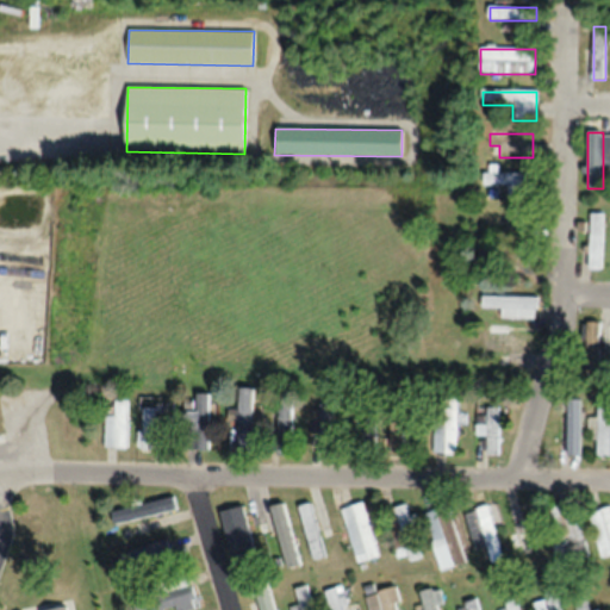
[(508,193),(533,194),(533,174),(484,173),(483,186),(509,186),(508,193)]
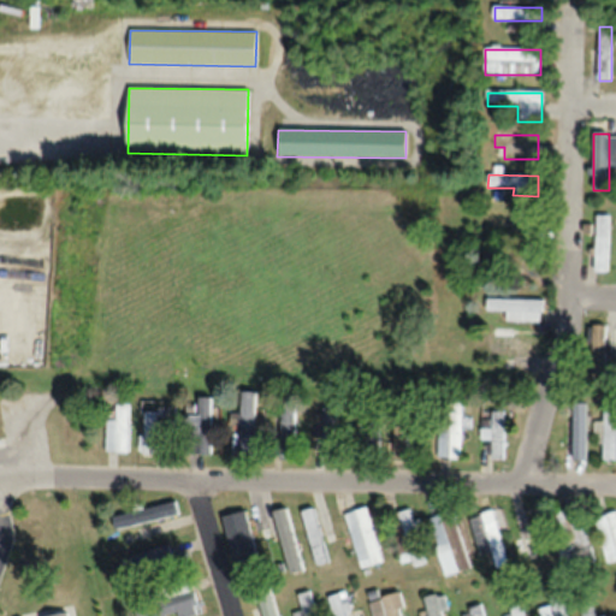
[(596,272),(608,272),(608,215),(596,215),(596,272)]
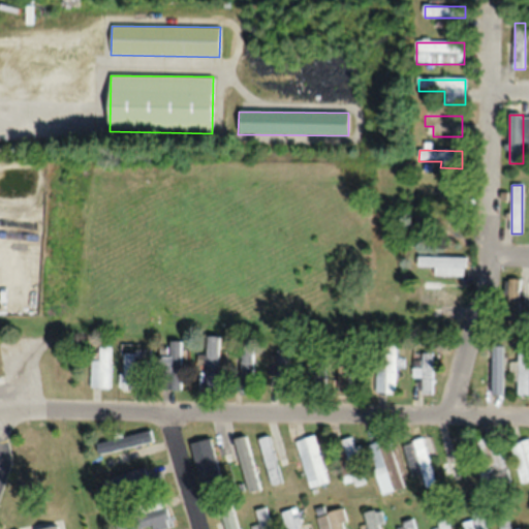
[(464,239),(464,221),(418,221),(418,239),(464,239)]
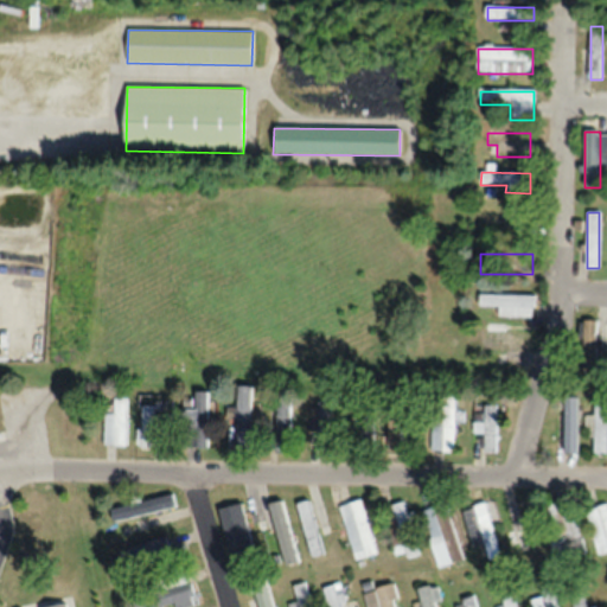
[(497,305),(497,317),(534,317),(534,295),(480,295),(480,305),(497,305)]
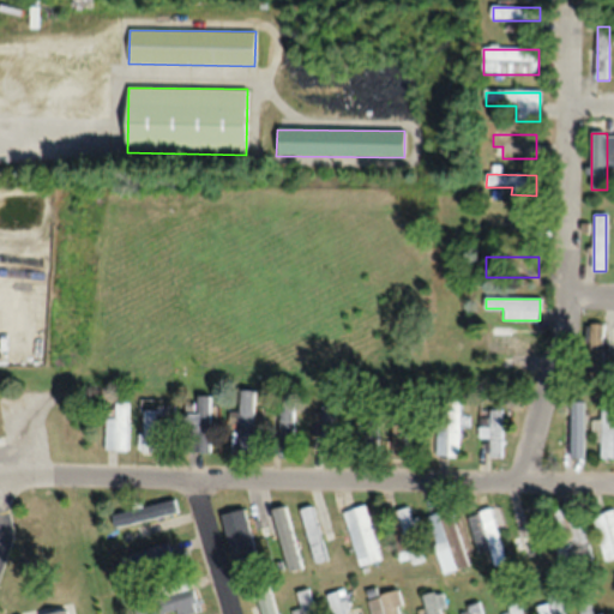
[(602,325),(588,325),(588,378),(602,378),(602,325)]
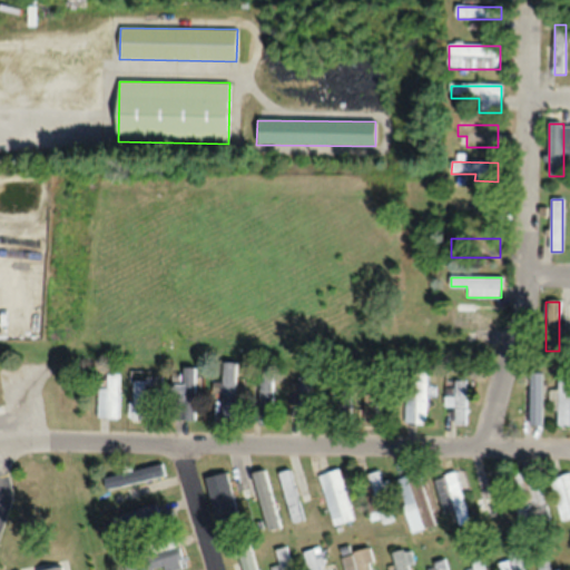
[(473,340),(494,340),(494,308),(451,308),(451,330),(473,330),(473,340)]
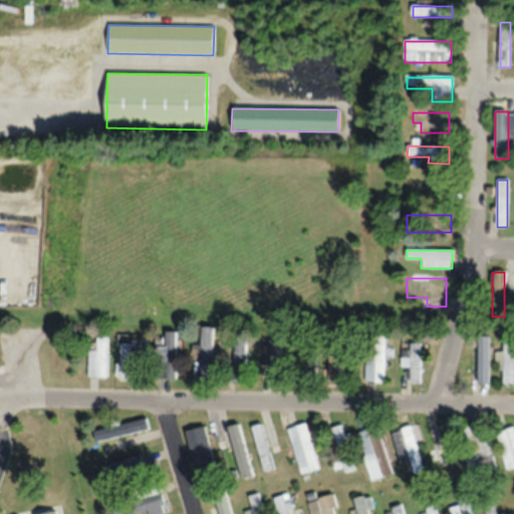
[(213,327),(201,327),(201,380),(213,380),(213,327)]
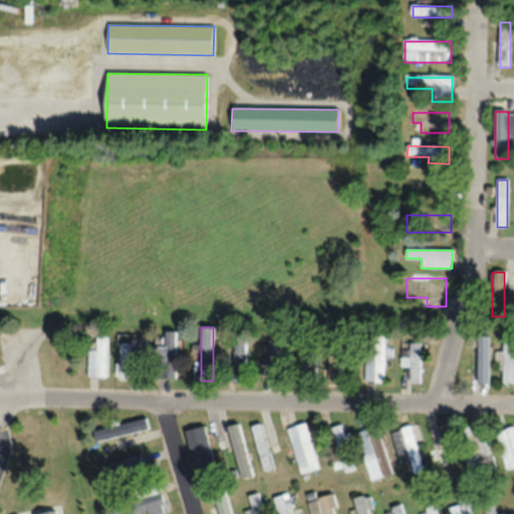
[(164,378),(177,378),(177,333),(164,333),(164,378)]
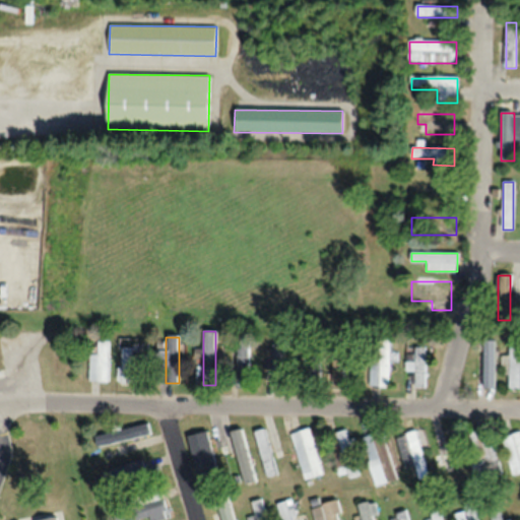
[(237,389),(249,389),(249,340),(237,340),(237,389)]
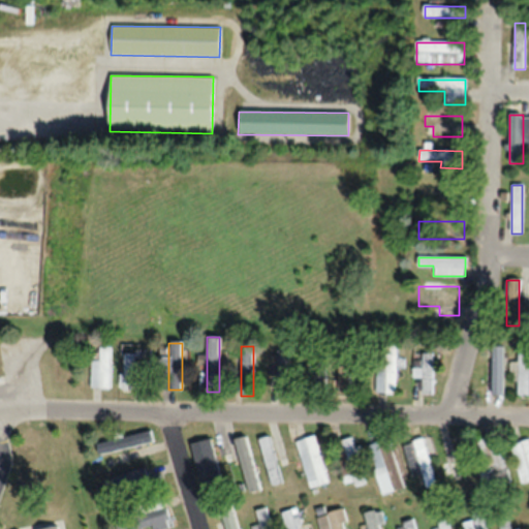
[(111,348),(100,348),(100,360),(92,360),(92,387),(111,387),(111,348)]
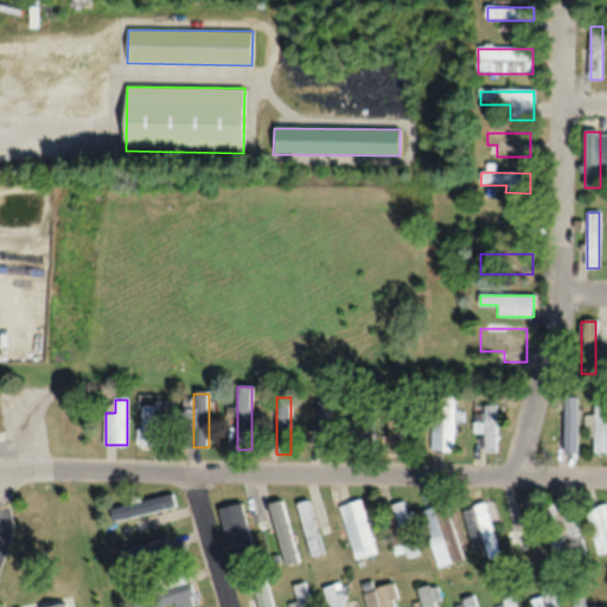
[(319,454),(333,454),(333,403),(319,403),(319,454)]
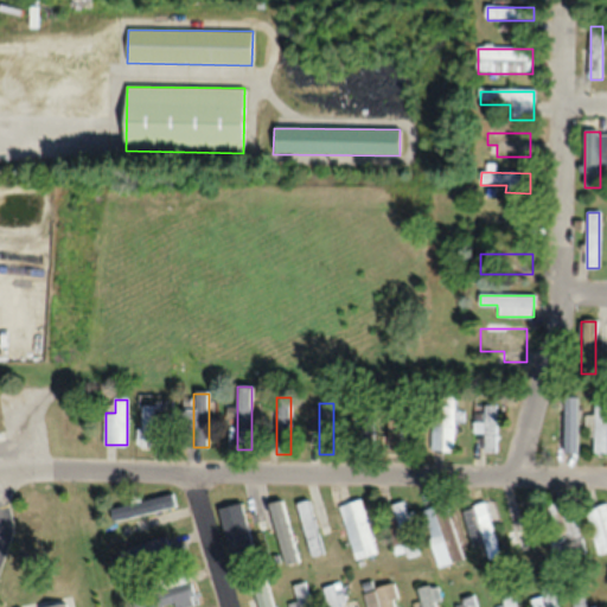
[(154,407),(140,407),(140,447),(157,447),(157,421),(154,421),(154,407)]
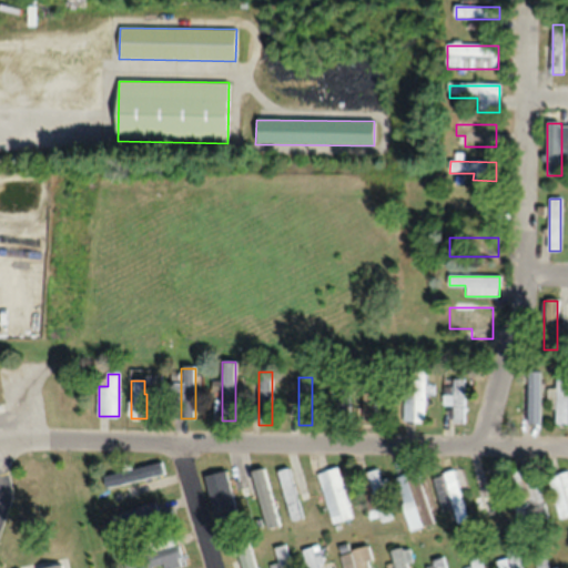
[(465,381),(450,381),(450,406),(453,406),(453,425),(465,425),(465,381)]
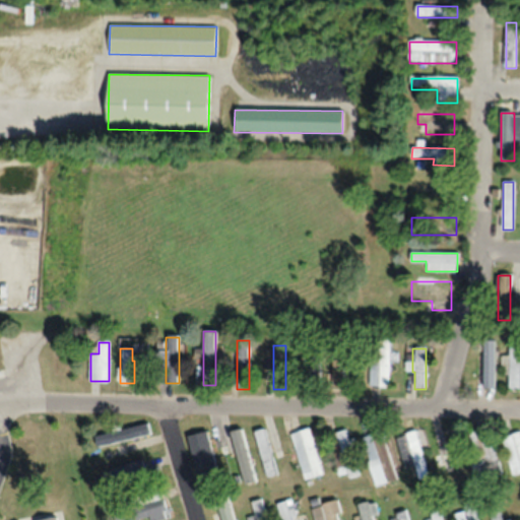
[(389,387),(389,349),(371,349),(371,387),(389,387)]
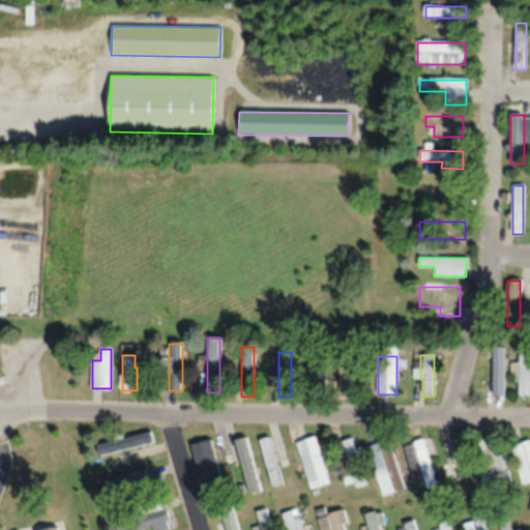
[(306,360),(306,389),(325,389),(325,360),(306,360)]
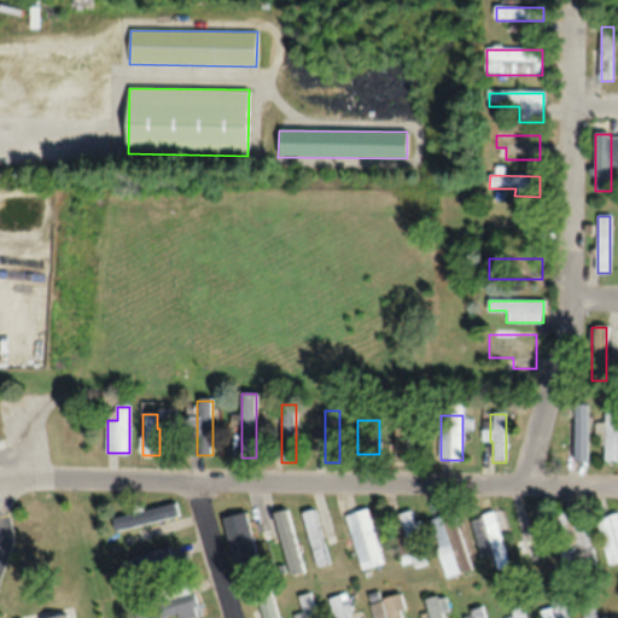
[(413,458),(413,425),(395,425),(395,458),(413,458)]
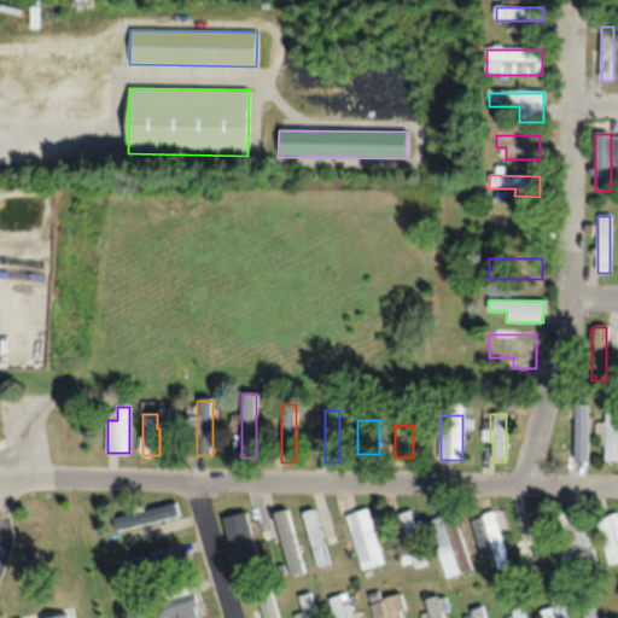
[(575,462),(588,462),(588,426),(575,426),(575,462)]
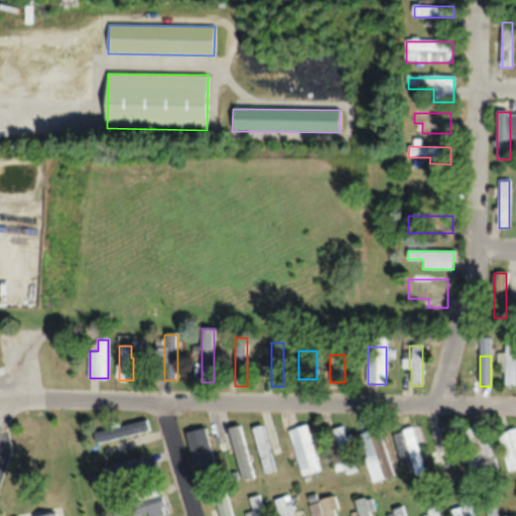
[(505,387),(515,386),(515,358),(505,358),(505,387)]
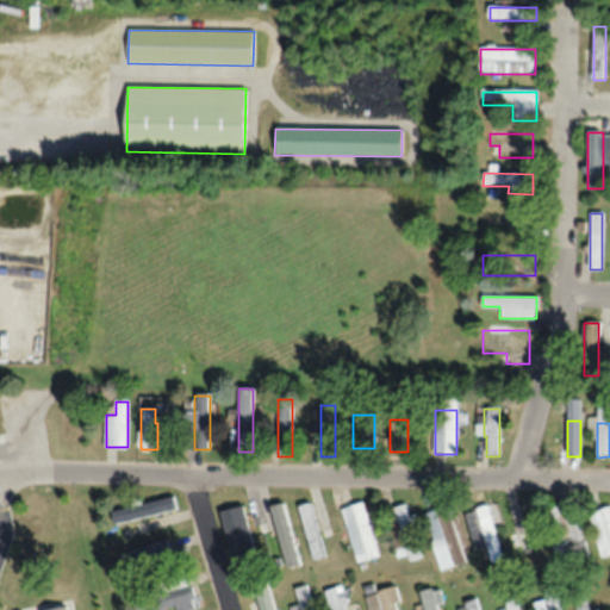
[(176,511),(174,498),(112,510),(114,523),(176,511)]
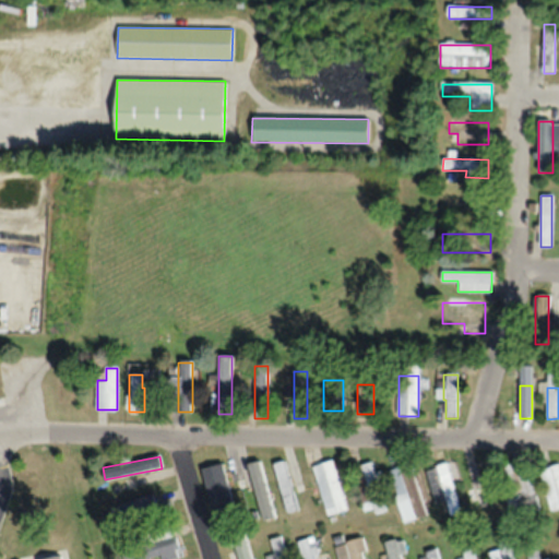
[(249,464),(263,510),(273,507),(259,461),(249,464)]
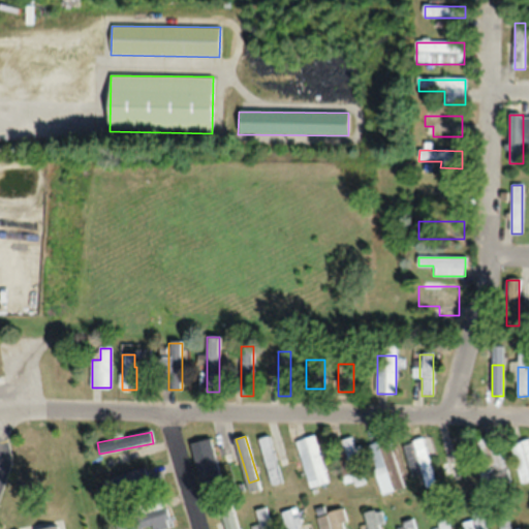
[(260,438),(272,486),(281,483),(270,436),(260,438)]
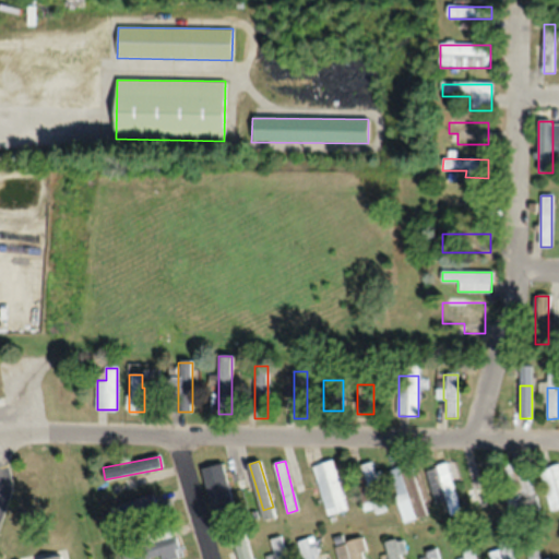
[(334,461),(313,466),(326,516),(347,512),(334,461)]
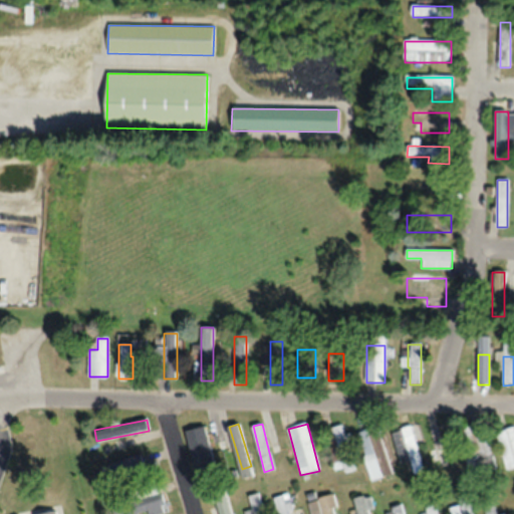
[(195,468),(214,464),(206,426),(186,430),(195,468)]
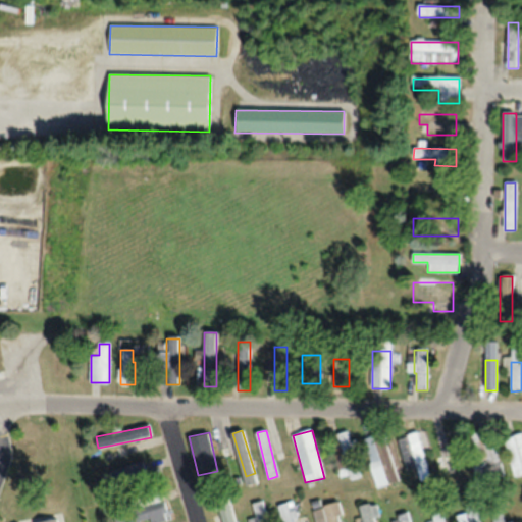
[(360,478),(351,432),(337,435),(347,480),(360,478)]
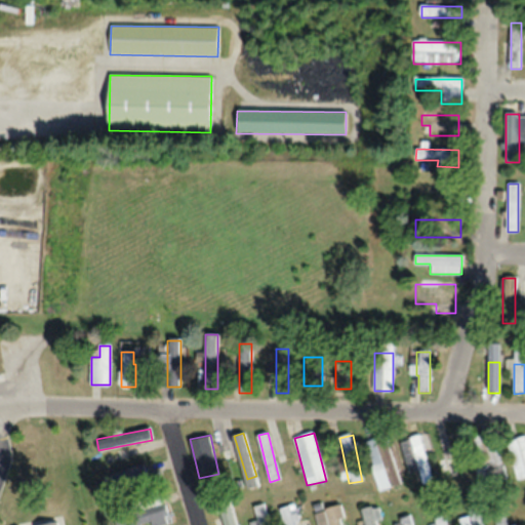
[(387,438),(367,442),(379,490),(398,486),(387,438)]
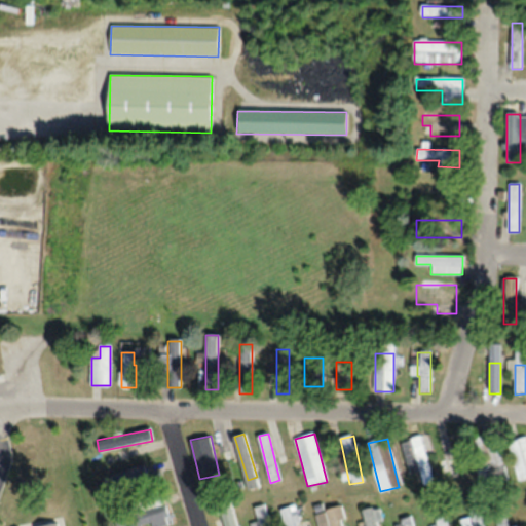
[(445,472),(452,471),(455,488),(468,485),(459,439),(439,442),(445,472)]
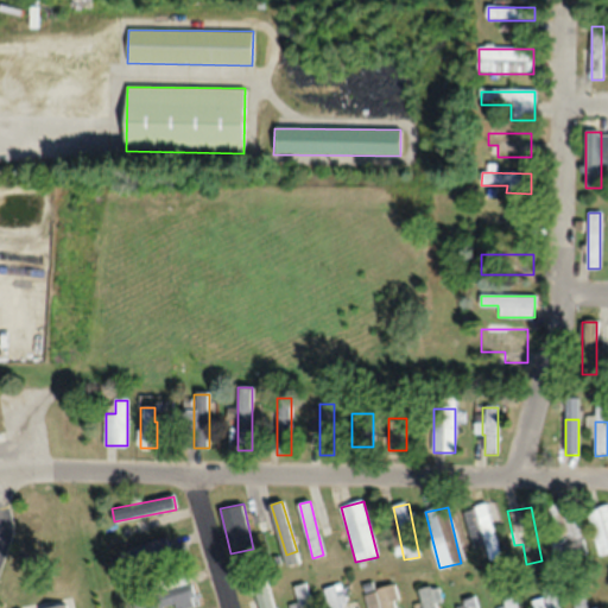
[(607,553),(607,507),(587,513),(600,557),(607,553)]
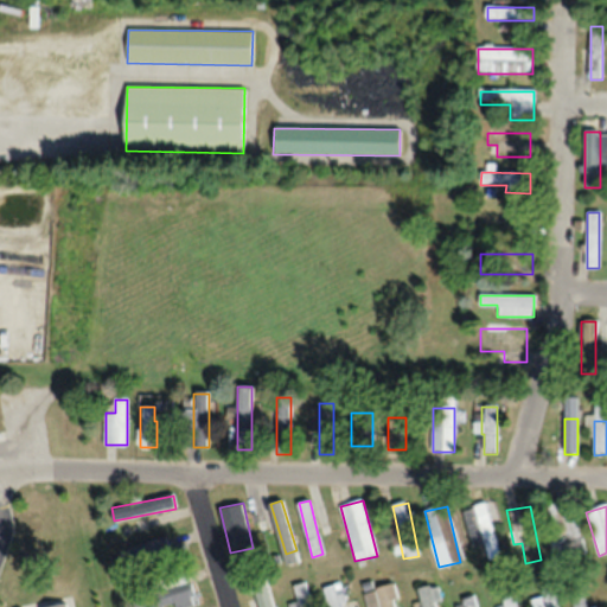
[(560,558),(585,551),(575,519),(550,526),(560,558)]
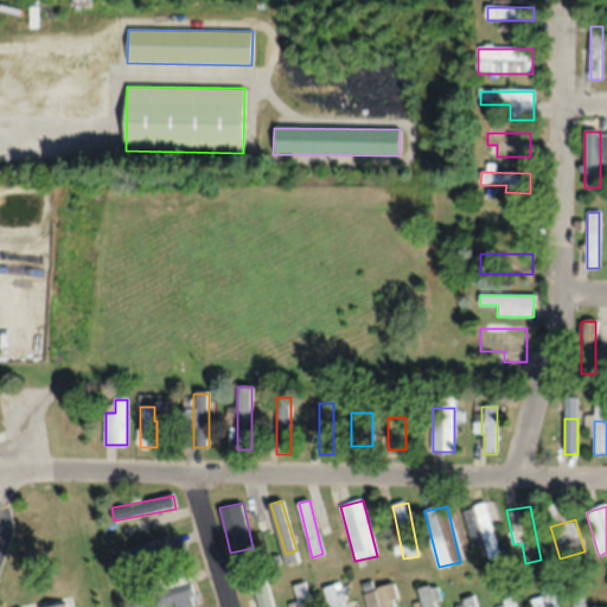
[(128,545),(132,564),(171,556),(167,538),(128,545)]
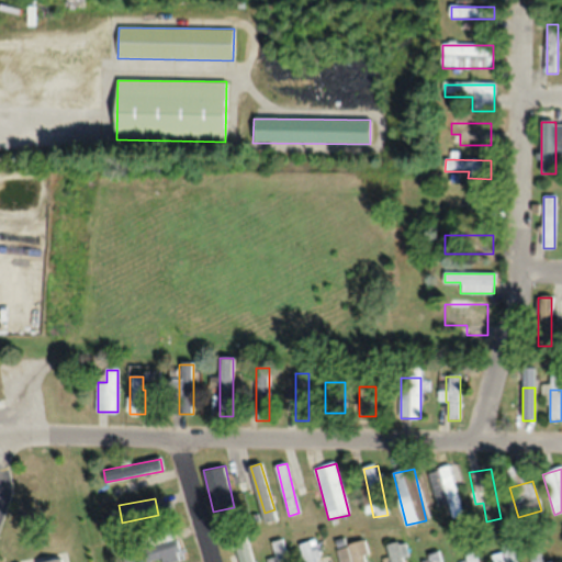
[(177,561),(186,557),(170,536),(135,561),(148,561),(158,555),(163,561),(177,561)]
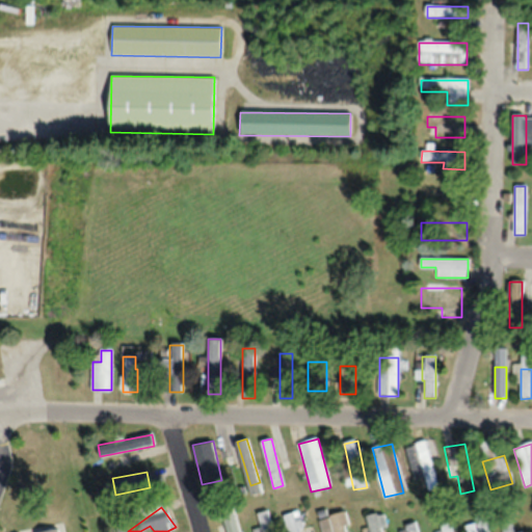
[(300,531),(294,509),(282,513),(287,531),(300,531)]
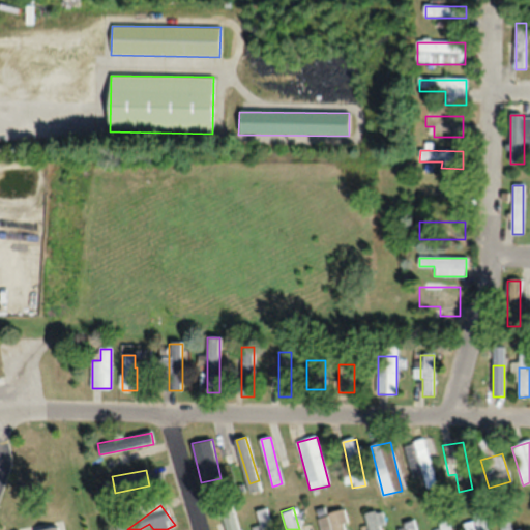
[(272,529),(268,509),(258,511),(261,525),(252,527),(253,529),(272,529)]
